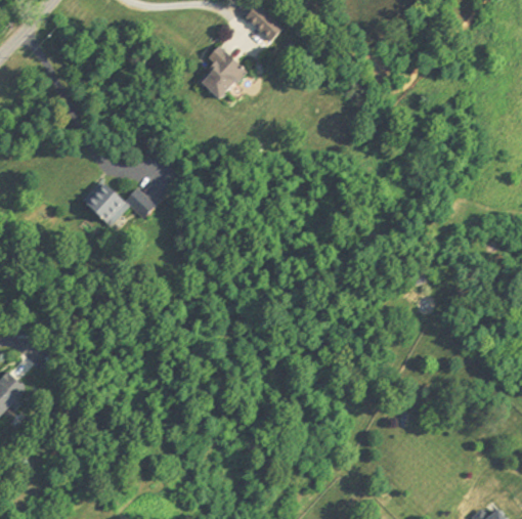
[(270,39),(284,26),(258,1),(245,14),(270,39)]
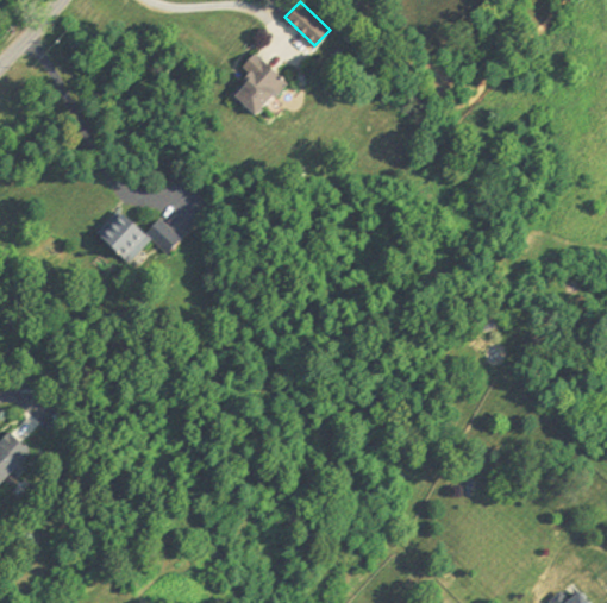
[(255,115),(287,83),(256,52),(242,66),(248,73),(231,90),(255,115)]
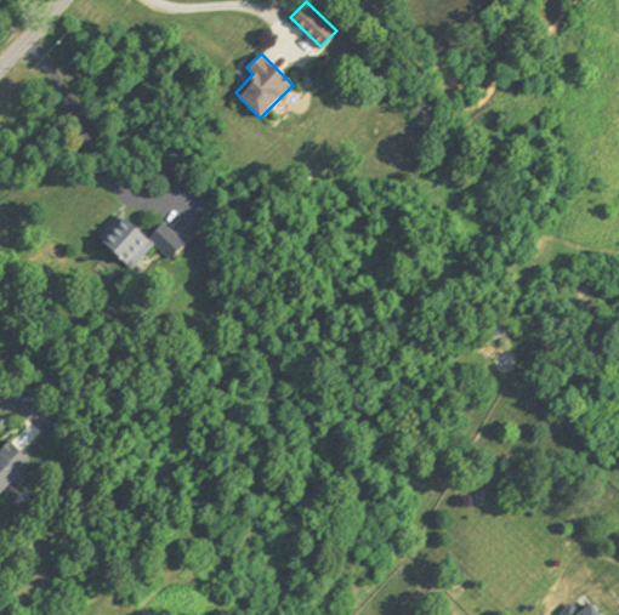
[(170,257),(185,240),(163,221),(147,238),(123,215),(100,240),(131,269),(154,244),(170,257)]
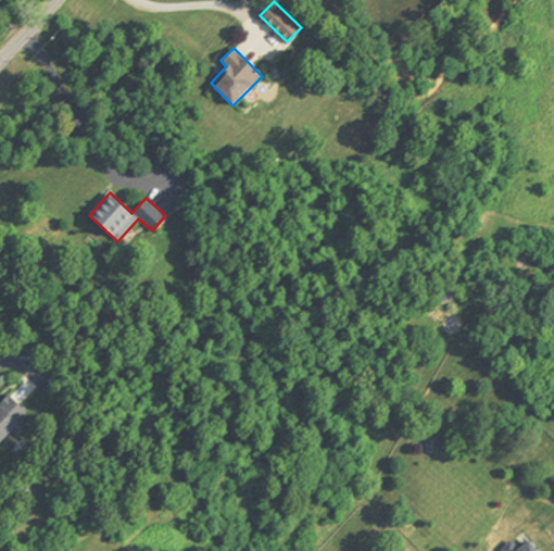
[(0,439),(28,412),(8,390),(0,397),(0,439)]
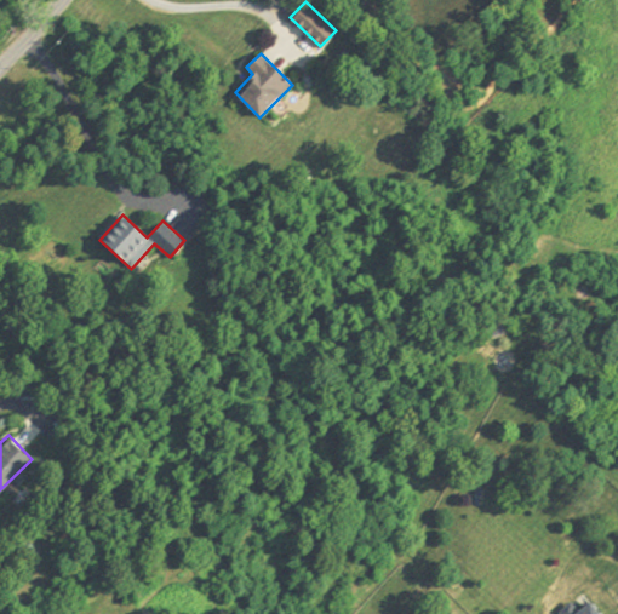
[(600,613),(590,602),(573,613),(600,613)]
